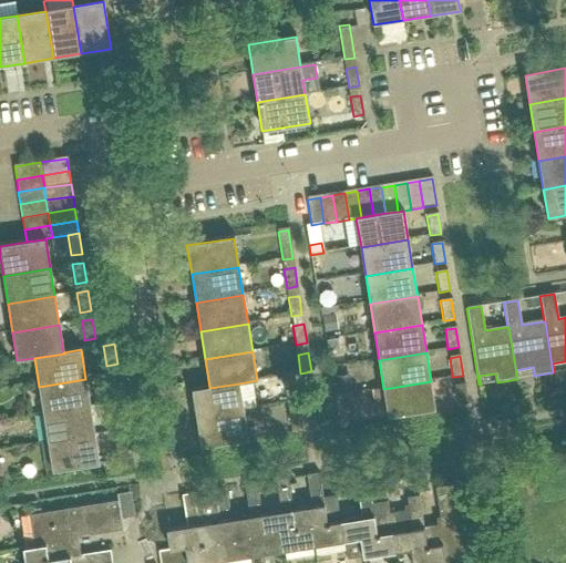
[(111,395),(122,392),(119,372),(107,375),(111,395)]
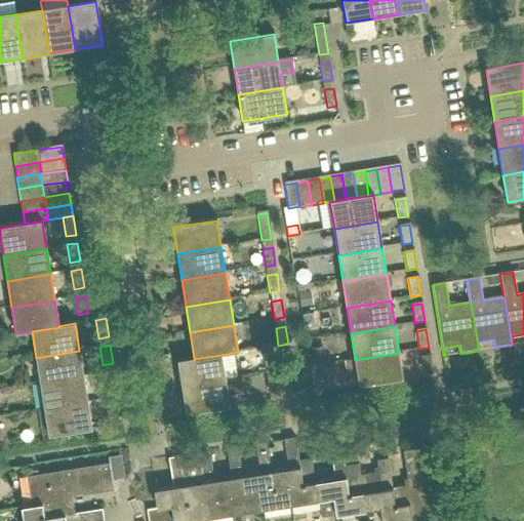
[(40,384),(83,376),(79,351),(36,358),(40,384)]
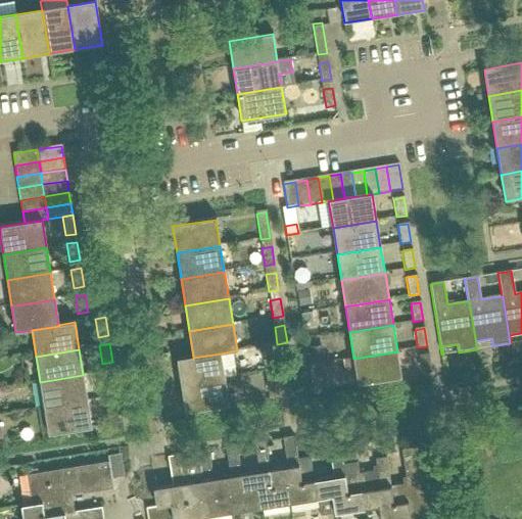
[(401,378),(397,351),(353,359),(358,385),(401,378)]
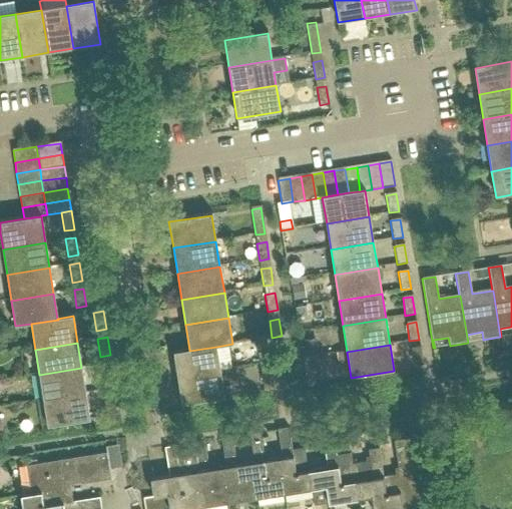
[(177,379),(220,372),(216,347),(189,351),(189,350),(173,353),(177,379)]
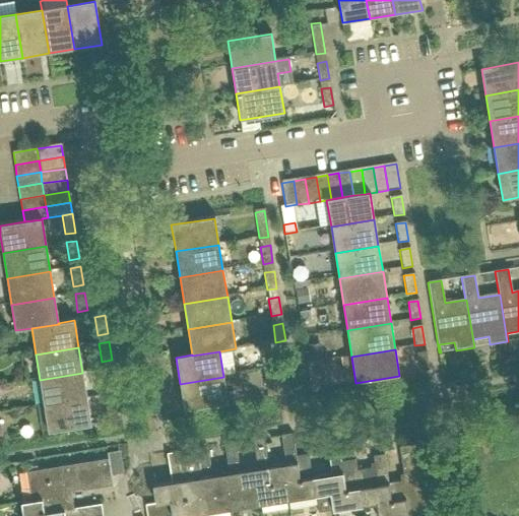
[(263,371),(272,369),(270,351),(261,353),(263,371)]
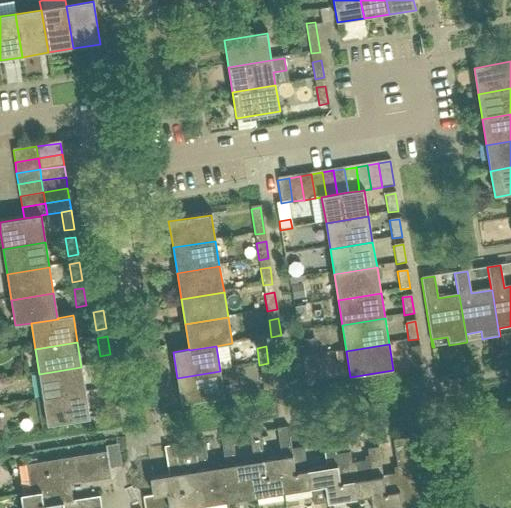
[(413,367),(422,365),(419,347),(410,348),(413,367)]
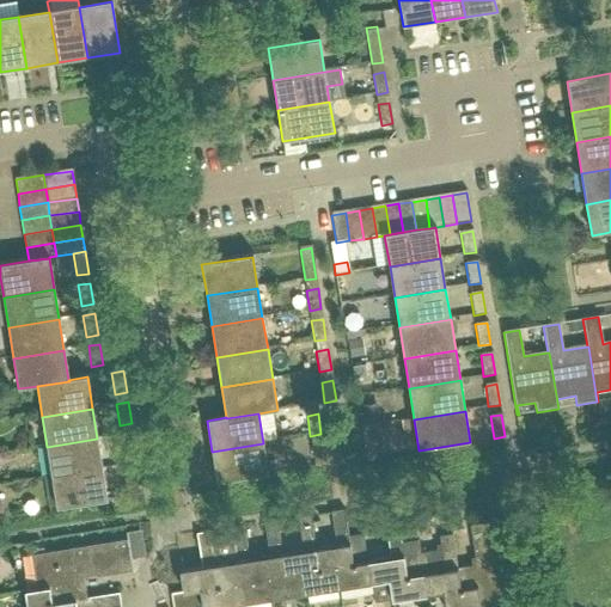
[(365,454),(379,453),(374,425),(361,428),(365,454)]
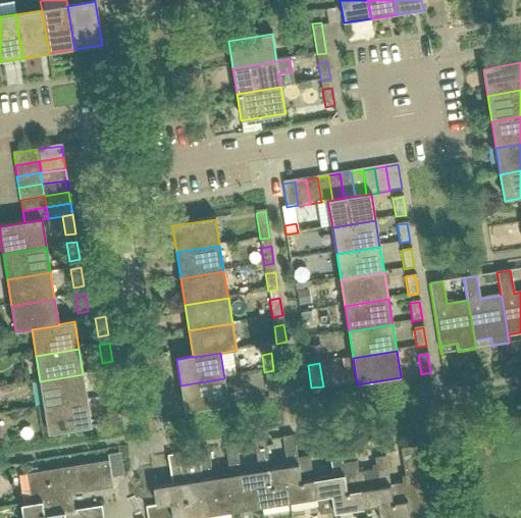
[(106,390),(116,387),(113,369),(103,371),(106,390)]
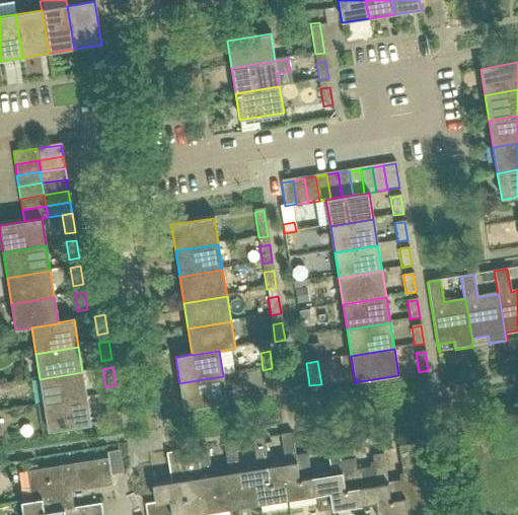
[(44,406),(86,398),(82,372),(40,379),(44,406)]
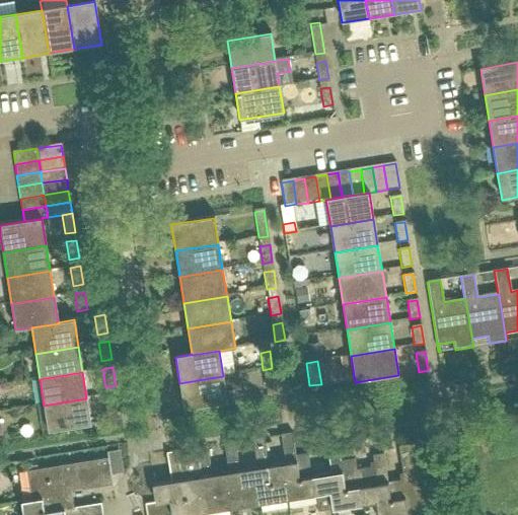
[(223,376),(179,383),(183,410),(227,402),(227,401),(223,376)]
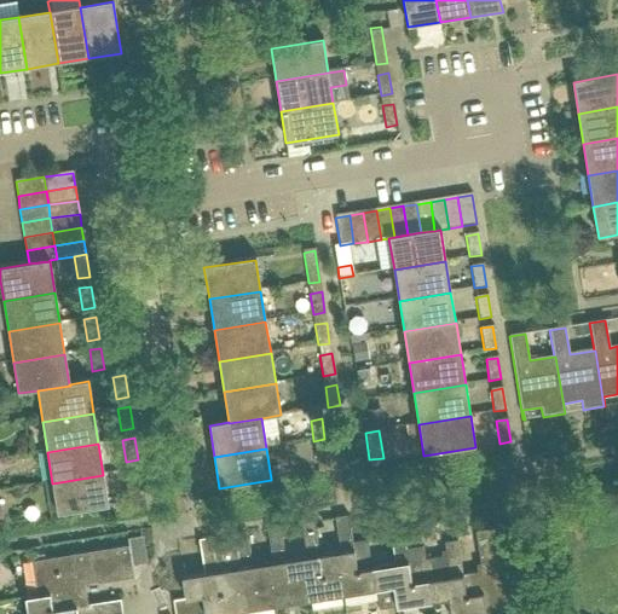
[(319,471),(330,470),(327,450),(316,452),(319,471)]
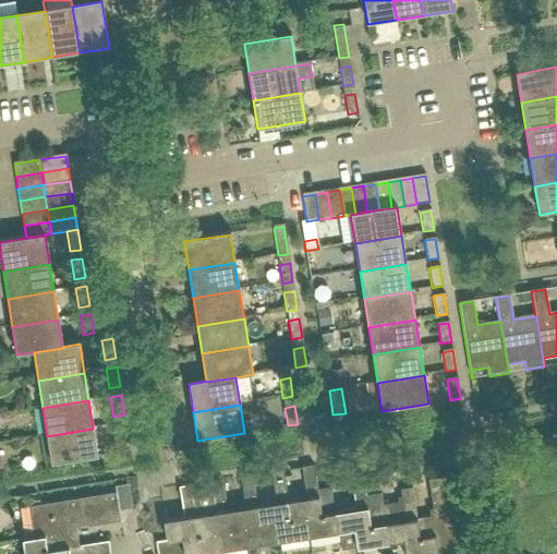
[(118,444),(129,443),(125,423),(114,424),(118,444)]
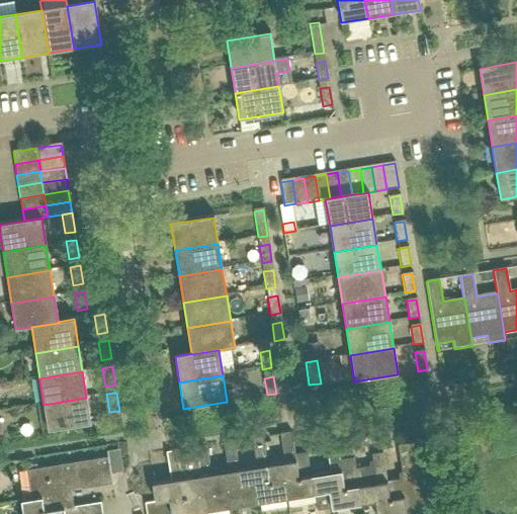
[(86,398),(44,405),(48,431),(90,424),(86,398)]
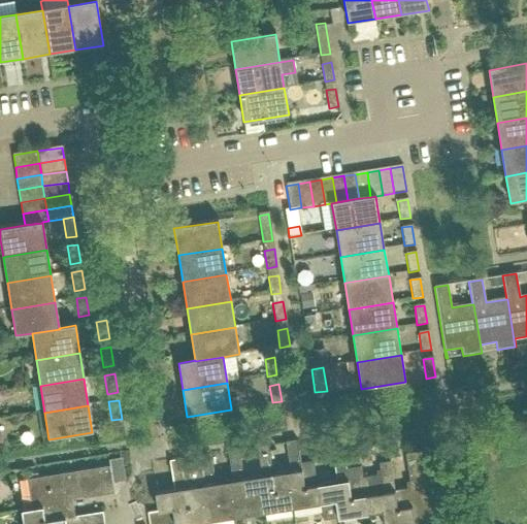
[(321,504),(319,486),(316,486),(303,488),(300,464),(296,441),(286,444),(290,472),(271,476),(274,494),(289,492),(292,510),(321,504)]
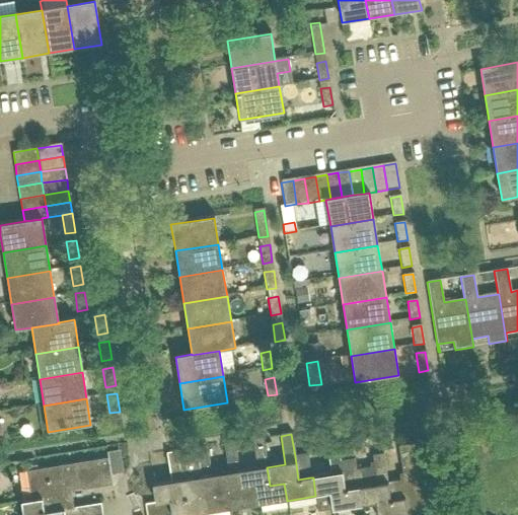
[(267,467),(263,439),(251,440),(256,469),(238,471),(238,472),(240,491),(255,489),(257,505),(287,501),(284,484),(270,486),(267,467)]
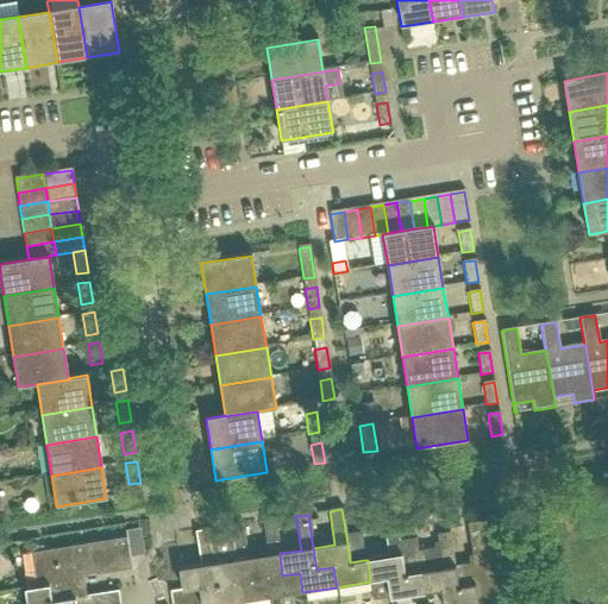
[(280,554),(280,553),(275,520),(262,522),(267,555),(246,559),(245,559),(249,580),(267,578),(269,597),(302,592),(300,573),(282,576),(280,554)]
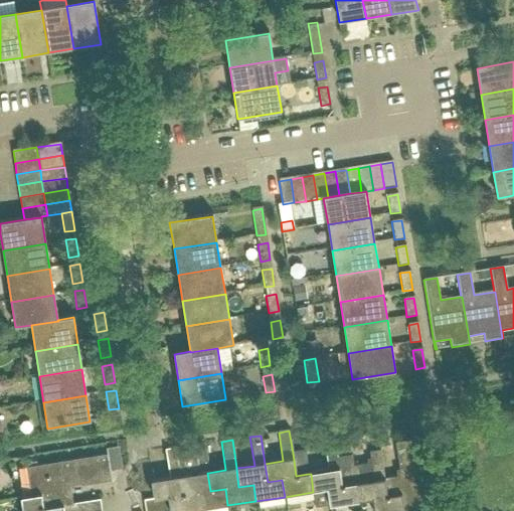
[(401,495),(403,510),(420,510),(433,508),(421,440),(394,444),(399,477),(384,480),(383,480),(386,497),(401,495)]
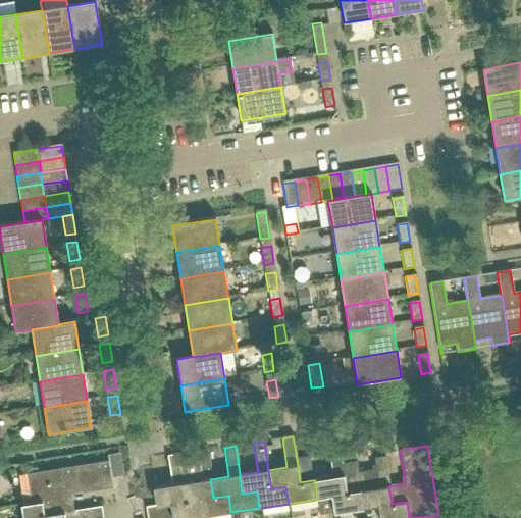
[(363,509),(360,490),(346,494),(342,465),(339,448),(327,449),(332,477),(315,480),(317,499),(319,499),(330,497),(332,510),(333,514),(363,509)]
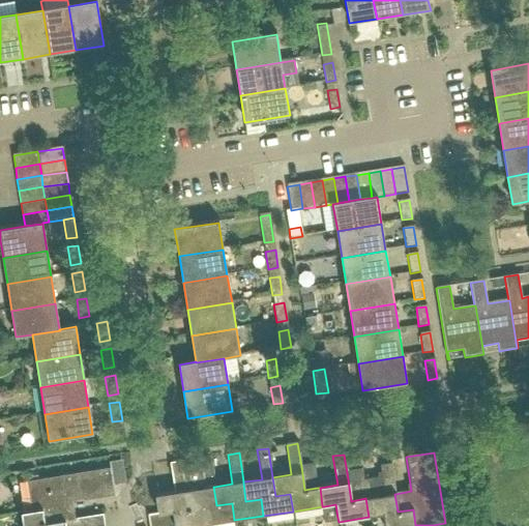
[(213,487),(214,487),(209,458),(199,459),(204,488),(185,491),(184,491),(187,510),(202,508),(205,525),(234,520),(232,503),(216,505),(213,487)]
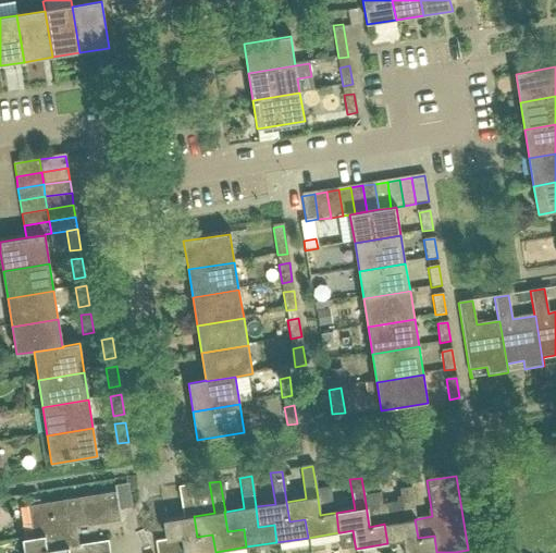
[(194,516),(195,516),(189,486),(177,488),(183,518),(163,521),(167,541),(156,542),(157,552),(215,552),(212,535),(197,537),(194,516)]
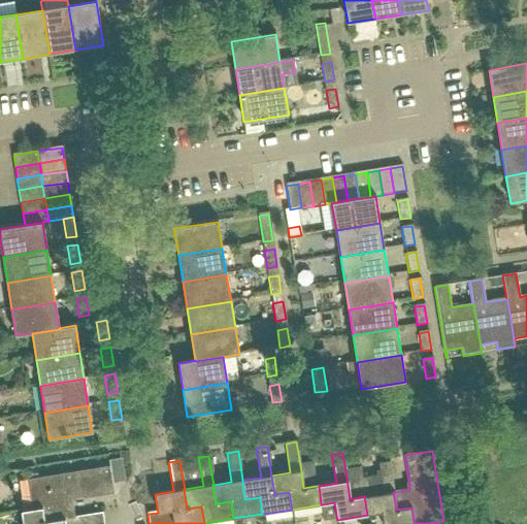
[(381,513),(382,523),(414,523),(412,508),(396,510),(393,492),(394,492),(389,462),(377,464),(380,476),(361,479),(360,468),(346,470),(350,499),(364,496),(367,515),(381,513)]
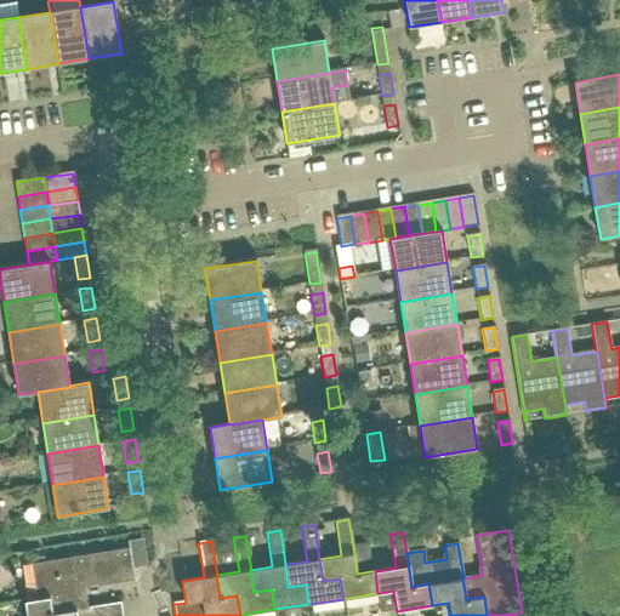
[(368,545),(353,546),(357,574),(371,571),(368,545)]
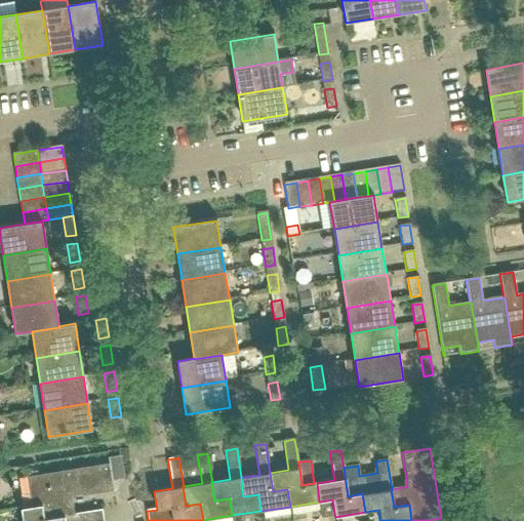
[(74,515),(74,514),(72,496),(82,494),(82,496),(113,491),(109,465),(26,477),(31,507),(42,506),(45,520),(74,515)]
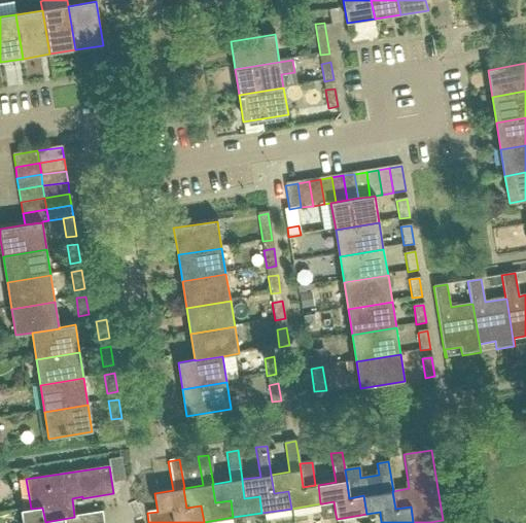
[(324,517),(336,515),(334,501),(322,503),(324,517)]
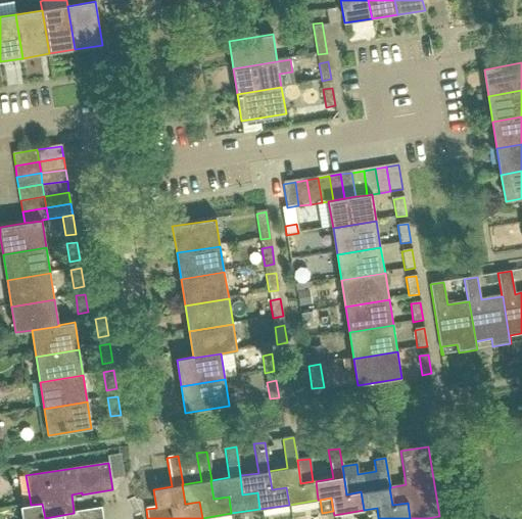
[(101,508),(74,512),(74,513),(45,518),(42,504),(31,505),(20,506),(22,518),(103,518),(101,508)]
